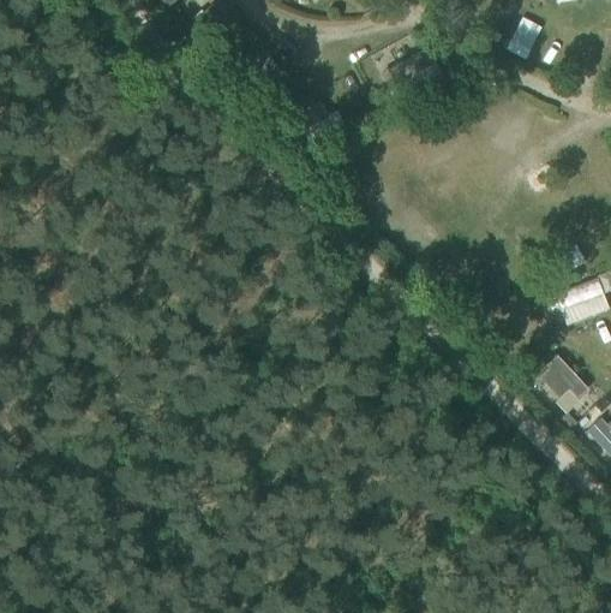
[(222,43),(241,19),(215,0),(213,0),(195,23),(222,43)]
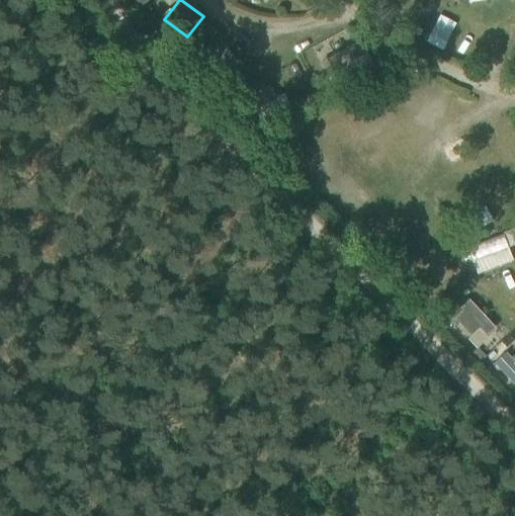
[(466,245),(479,273),(514,258),(502,230),(466,245)]
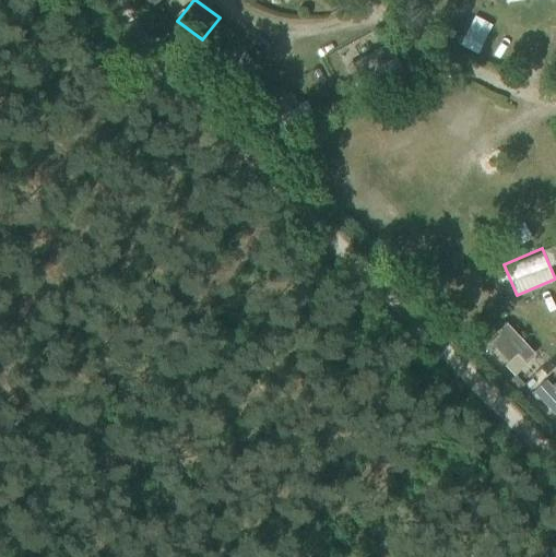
[(517,376),(510,381),(519,391),(525,384),(518,377),(517,376)]
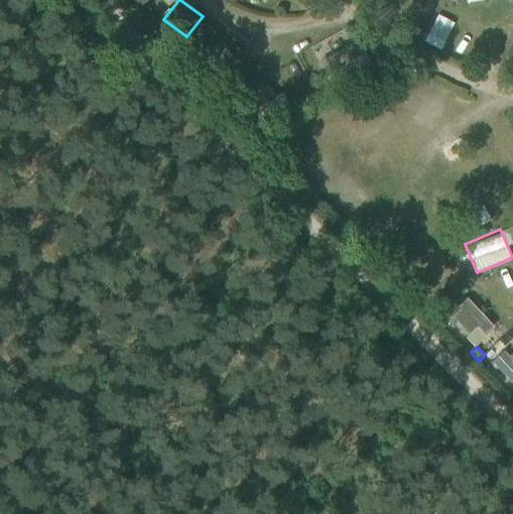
[(492,360),(512,383),(512,352),(510,355),(504,349),(492,360)]
